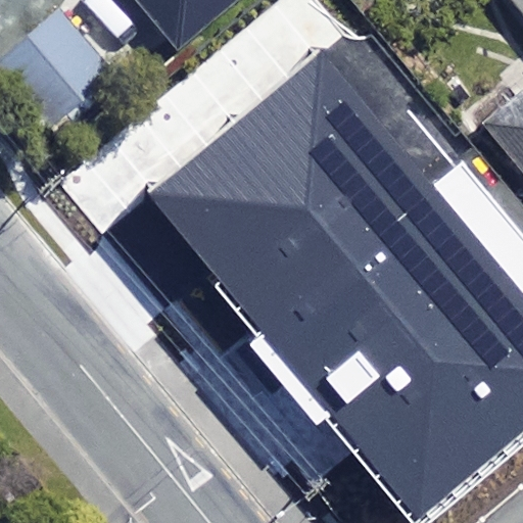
[(133,0),(176,51),(237,0),(133,0)]
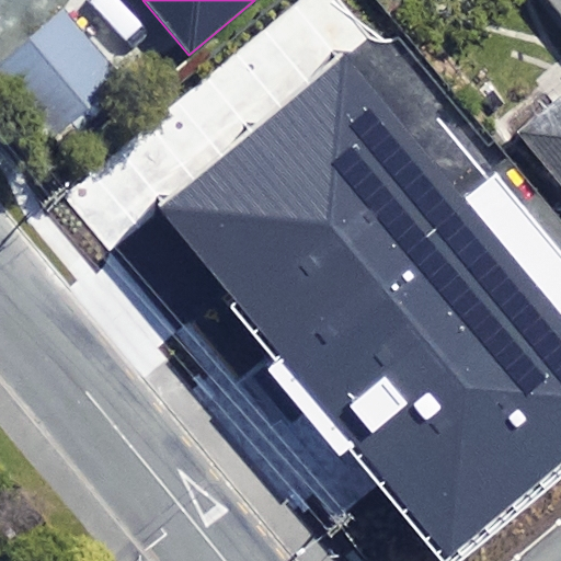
[(560,0),(551,0),(560,12),(560,0)]
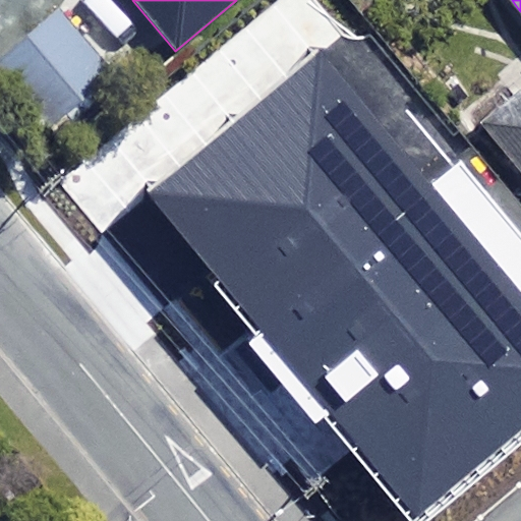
[(96,91),(120,68),(63,6),(2,61),(76,141),(112,109),(96,91)]
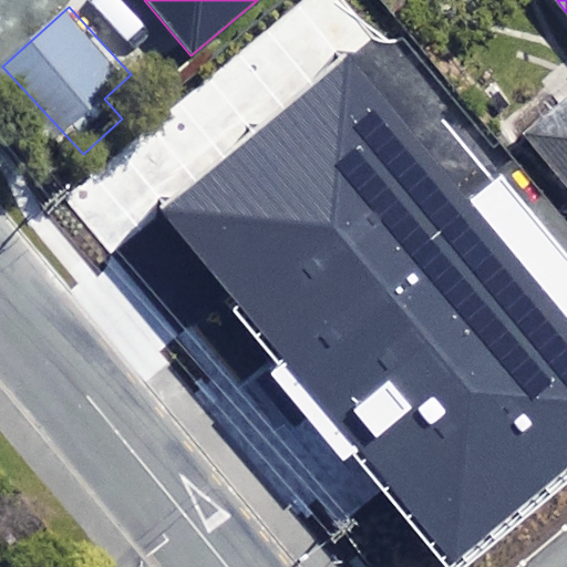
[(157,215),(450,565),(566,466),(566,318),(348,57),(157,215)]
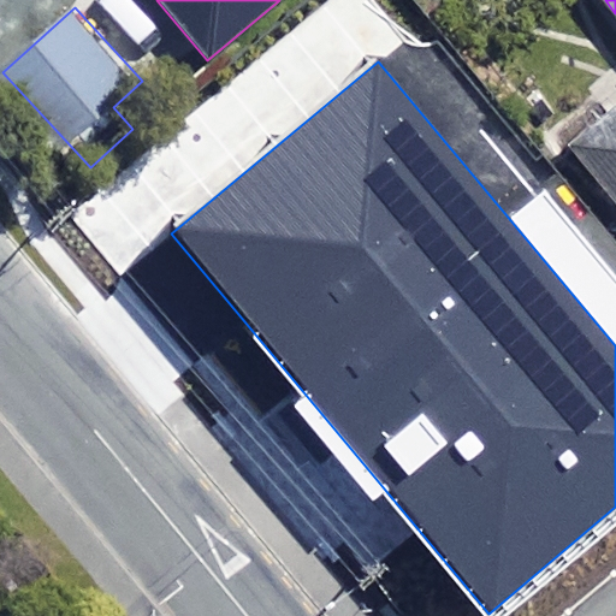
[(615,122),(579,154),(615,197),(615,122)]
